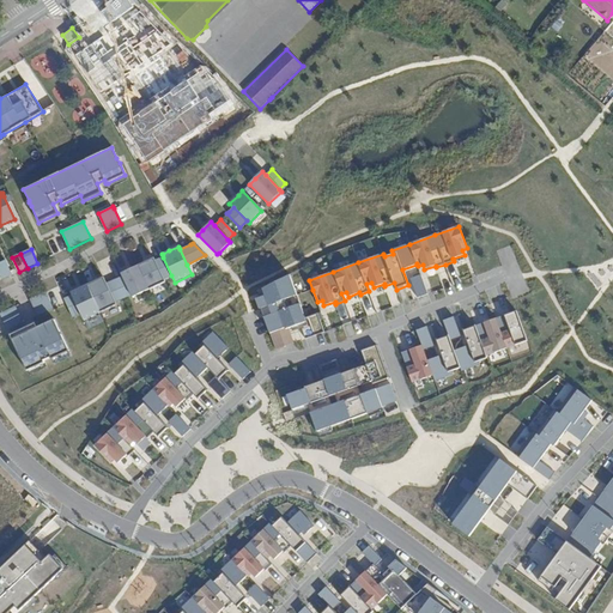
[(145,262),(137,266),(149,290),(164,283),(163,280),(155,261),(153,258),(145,262)]
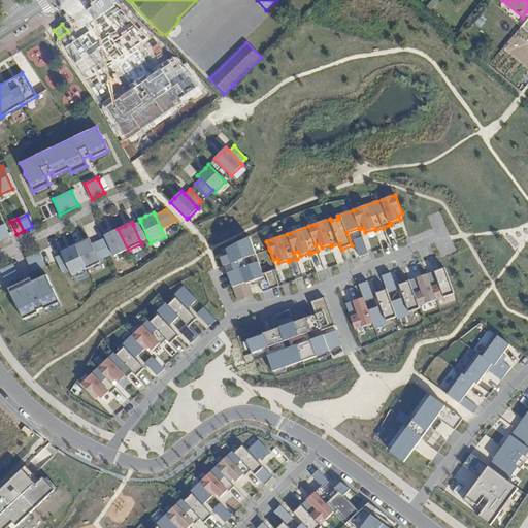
[(140,222),(133,225),(140,241),(147,237),(140,222)]
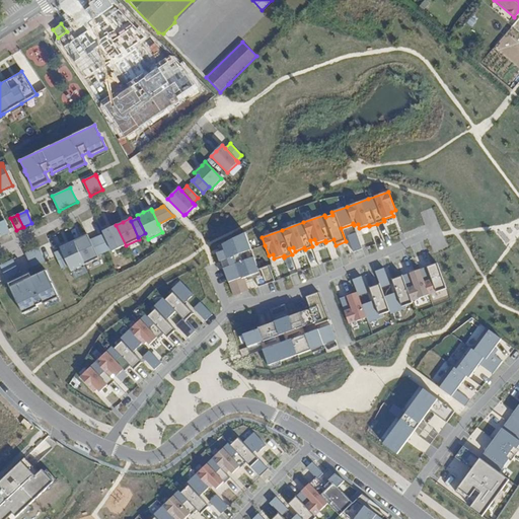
[(5,221),(0,222),(0,233),(1,237),(10,233),(5,221)]
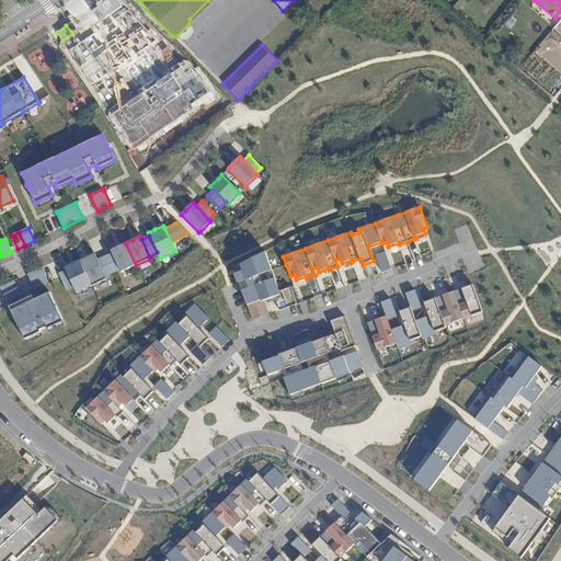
[(119,270),(121,272),(136,265),(125,243),(121,245),(111,250),(112,253),(119,270)]
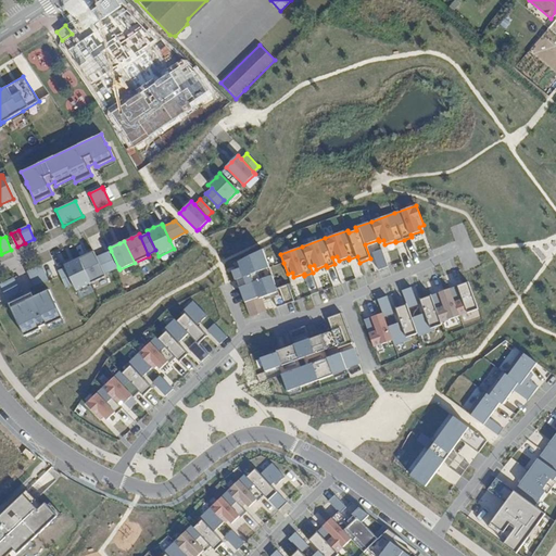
[(241,268),(237,269),(232,270),(236,280),(237,279),(244,301),(251,317),(267,312),(262,298),(273,294),(277,307),(294,301),(288,285),(277,287),(269,267),(263,250),(239,262),(241,268)]
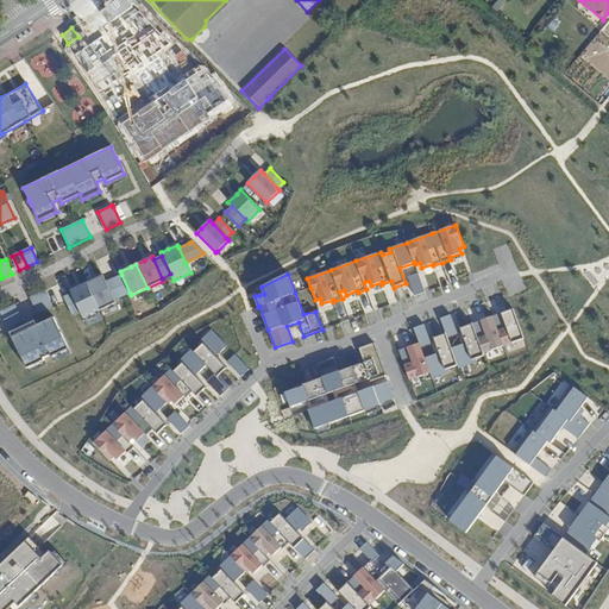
[(86,283),(99,311),(115,303),(114,301),(106,282),(102,275),(94,280),(86,283)]
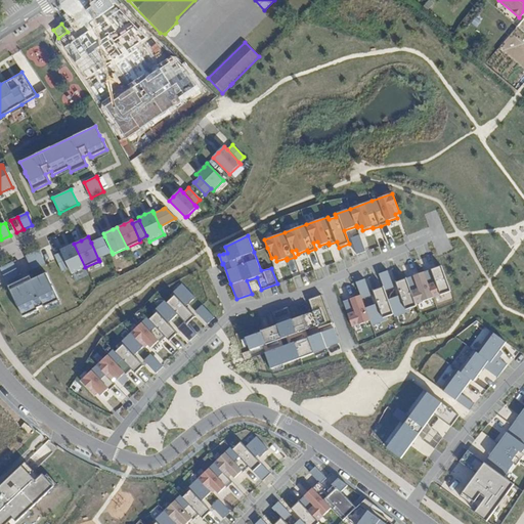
[(97,239),(104,255),(112,252),(104,236),(97,239)]
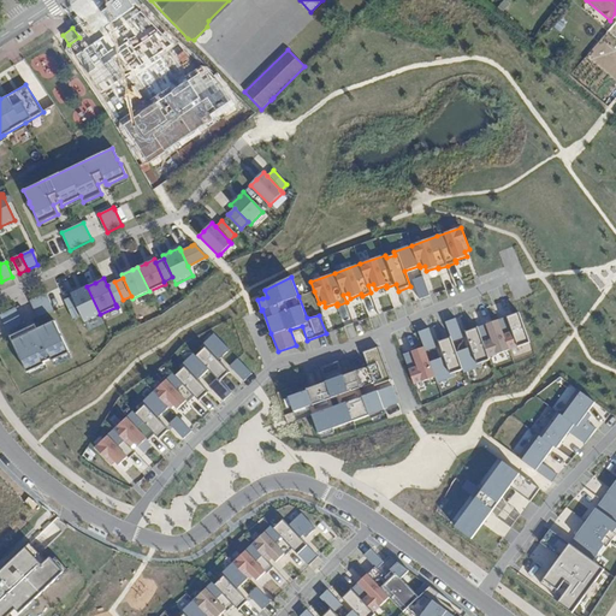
[(123,300),(114,282),(107,285),(116,304),(123,300)]
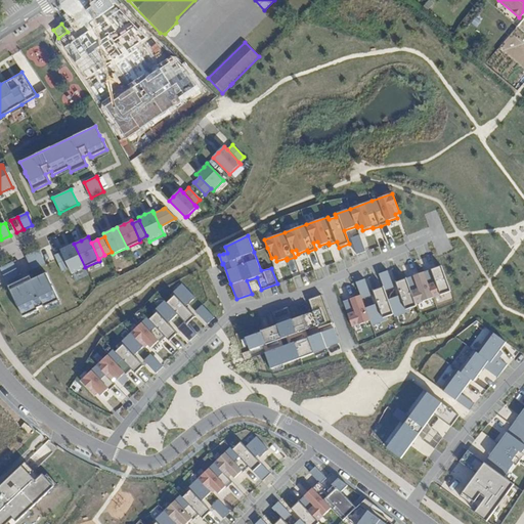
[(353,244),(357,255),(366,252),(362,239),(353,244)]
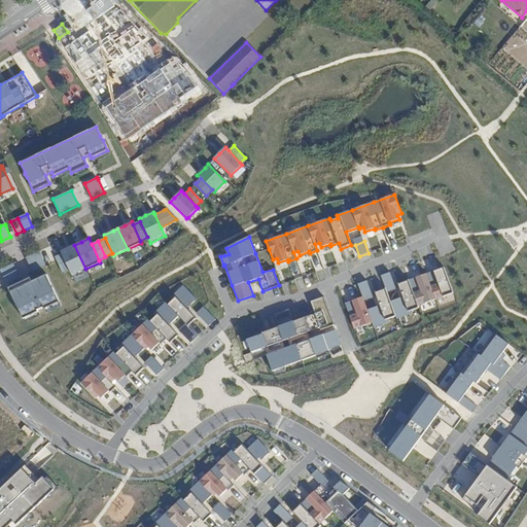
[(69,270),(71,275),(85,269),(74,245),(71,246),(61,251),(60,251),(62,253),(69,270)]
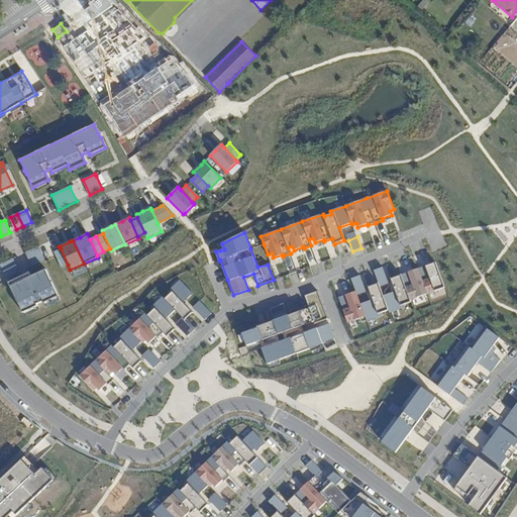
[(38,246),(25,251),(32,266),(44,261),(42,257),(38,246)]
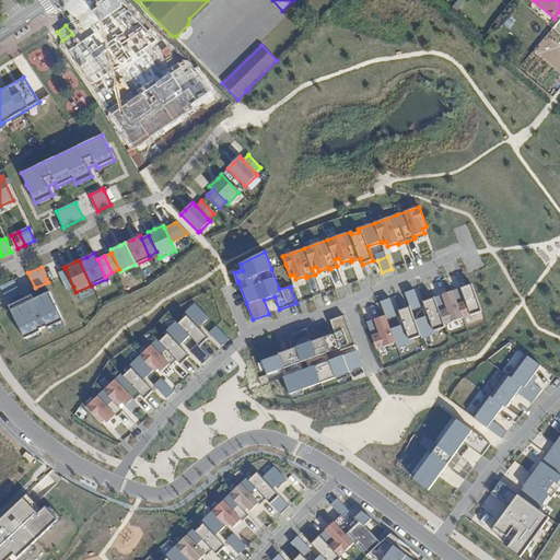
[(59,277),(66,290),(73,287),(66,269),(59,272),(58,273),(59,277)]
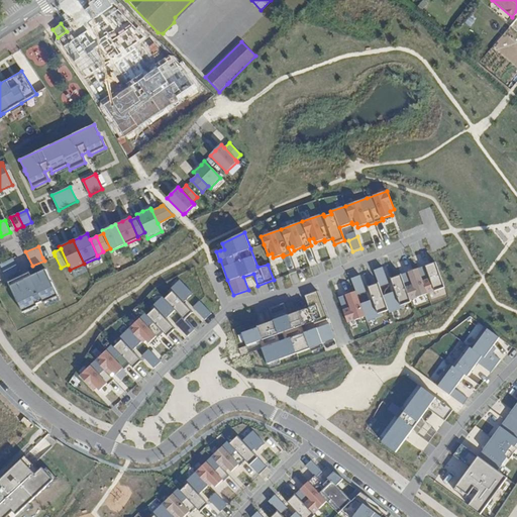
[(13,259),(1,264),(8,278),(19,272),(13,259)]
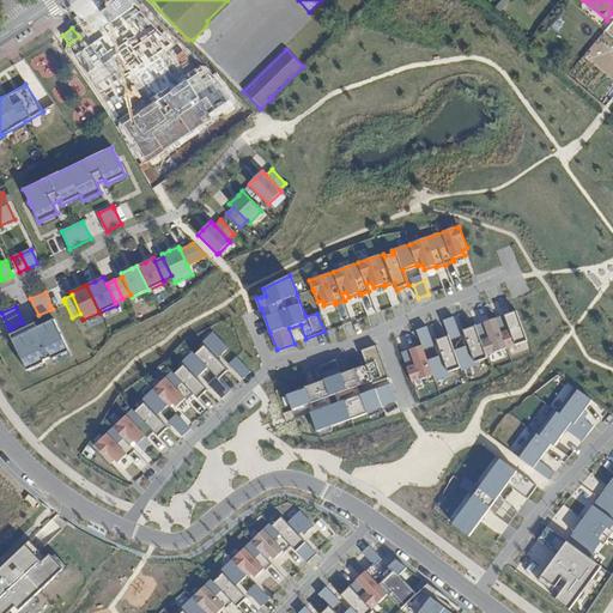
[(493,349),(526,338),(516,311),(462,329),(468,344),(454,350),(448,334),(436,339),(442,354),(428,359),(422,345),(401,352),(412,382),(432,375),(435,380),(451,374),(451,371),(460,368),(460,364),(468,360),(469,364),(487,358),(486,354),(495,351),(493,349)]
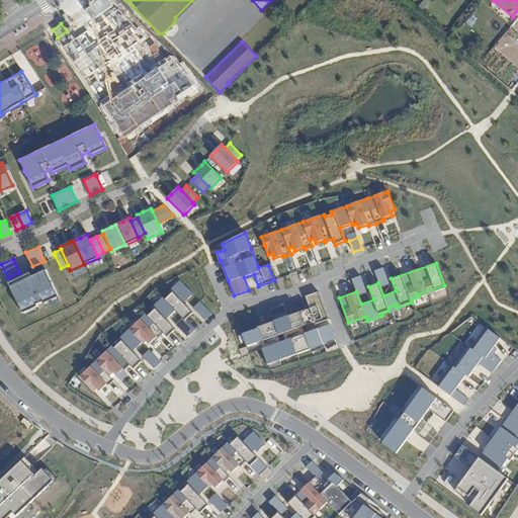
[(383,268),(374,271),(378,282),(387,279),(383,268)]
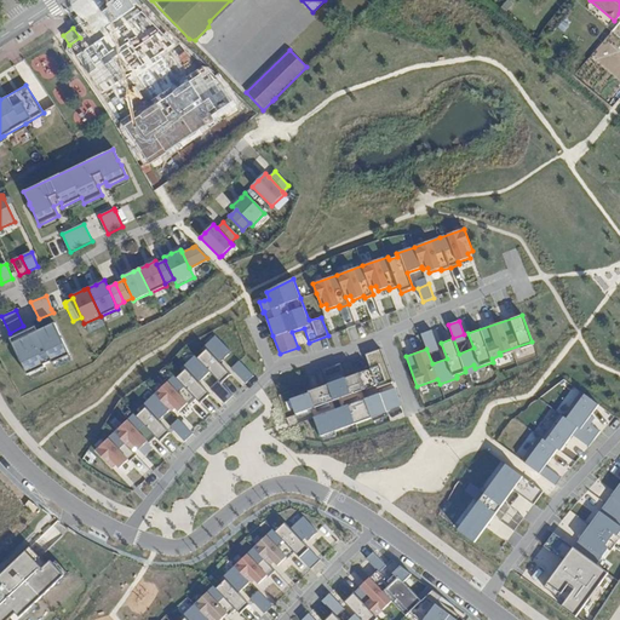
[(12,343),(28,375),(45,367),(44,365),(51,362),(52,363),(69,356),(55,323),(39,331),(28,336),(12,343)]
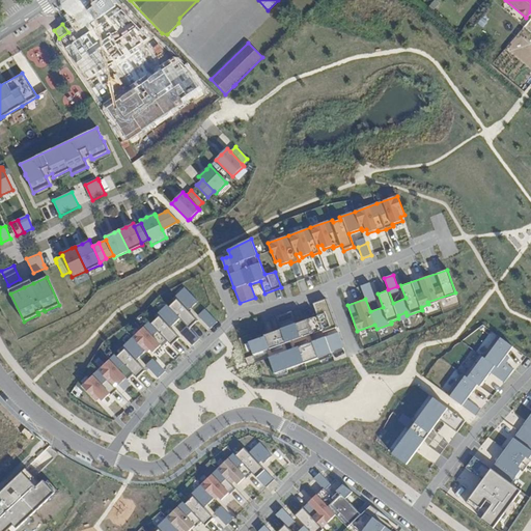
[(370,283),(361,286),(365,299),(374,296),(370,283)]
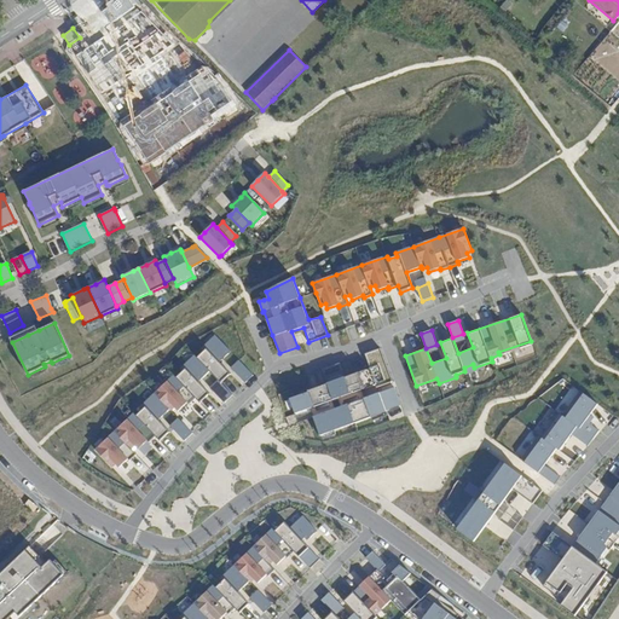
[(223,359),(231,351),(215,335),(204,347),(202,348),(204,351),(197,358),(195,356),(181,369),(184,371),(177,377),(174,375),(163,385),(156,392),(148,400),(142,406),(144,409),(137,416),(134,414),(123,423),(116,431),(96,450),(113,468),(116,464),(120,468),(128,460),(129,461),(137,455),(132,449),(136,445),(139,450),(148,441),(149,443),(156,437),(161,441),(167,437),(171,433),(158,421),(171,410),(174,408),(179,411),(187,403),(189,404),(196,398),(201,404),(210,394),(198,382),(210,371),(221,383),(229,377),(231,375),(219,362),(223,359)]
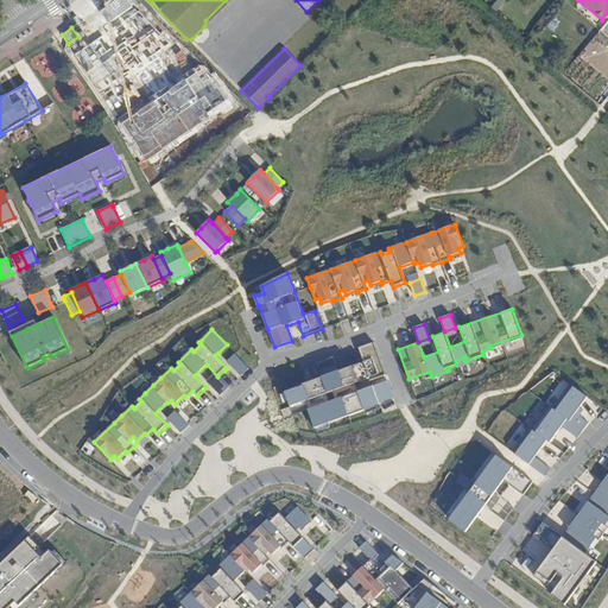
[(385,374),(373,342),(359,348),(363,361),(339,371),(334,356),(316,363),(322,377),(303,384),(303,385),(285,392),(291,406),(358,381),(369,378),(371,380),(385,374)]
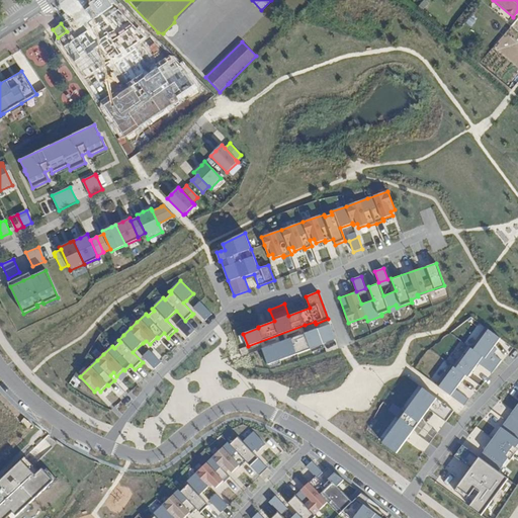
[(196,311),(205,321),(212,314),(201,300),(193,308),(196,311)]
